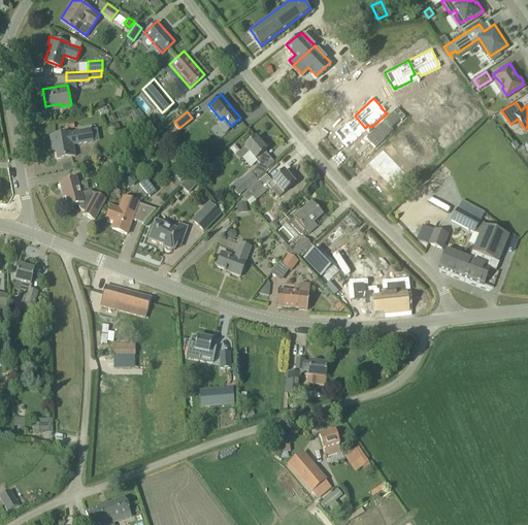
[(393,111),(375,129),(384,138),(401,121),(393,111)]
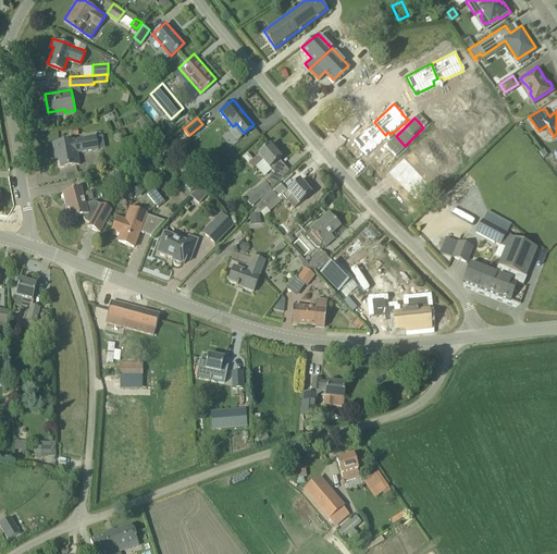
[(149,120),(143,126),(147,131),(153,125),(149,120)]
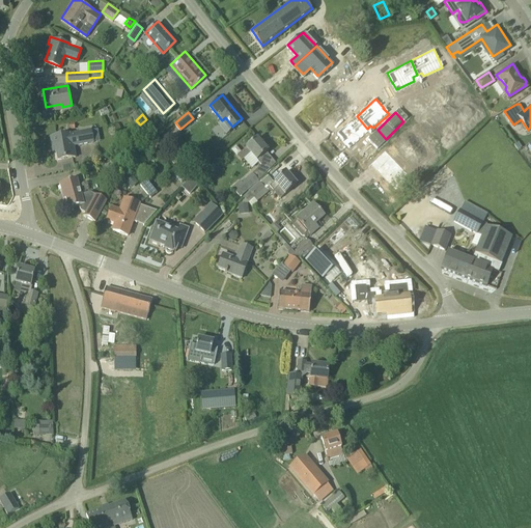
[(357,116),(337,135),(345,143),(352,148),(366,135),(363,132),(367,129),(357,116)]
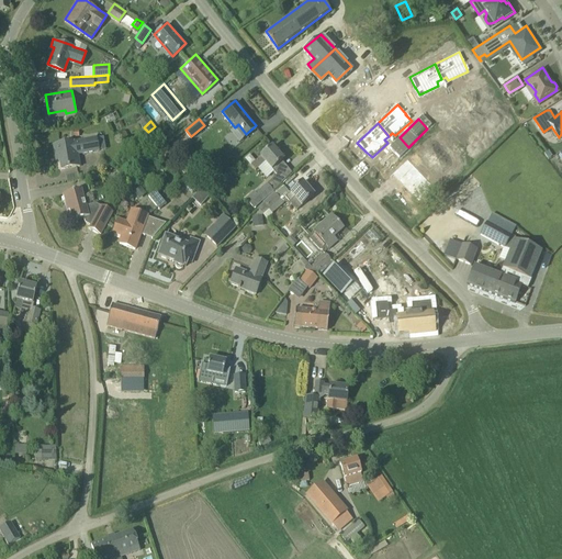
[(75,138),(54,143),(55,153),(58,152),(62,167),(80,164),(78,152),(99,148),(97,135),(76,140),(75,138)]
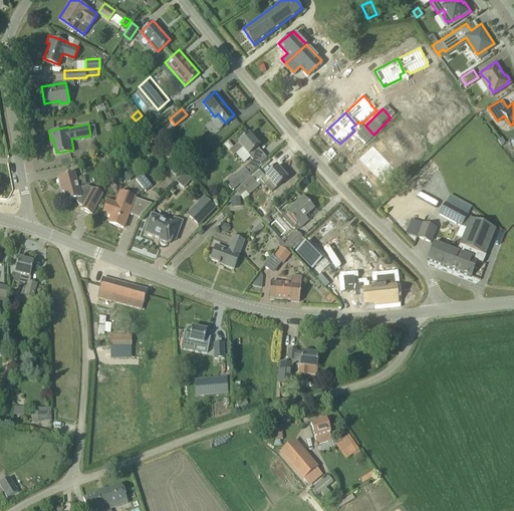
[(152,128),(144,134),(154,145),(161,139),(152,128)]
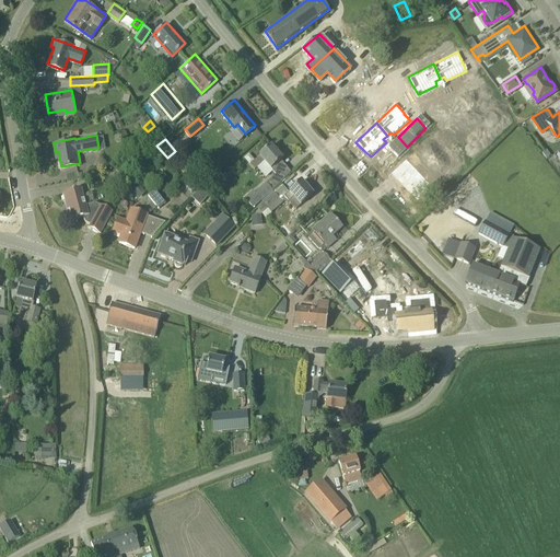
[(271,166),(280,159),(282,157),(271,143),(259,153),(249,162),(255,167),(264,159),(271,166)]
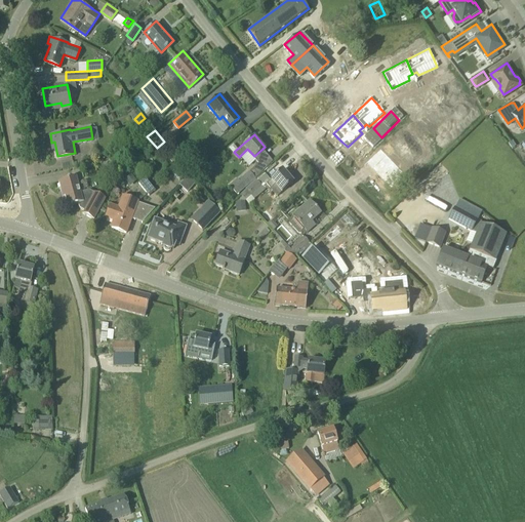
[(379,146),(362,162),(364,164),(367,161),(390,186),(395,181),(396,182),(405,172),(379,146)]
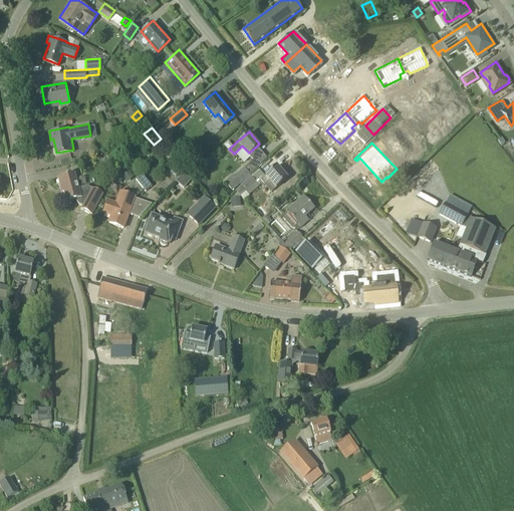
[(171,151),(167,154),(173,163),(178,159),(171,151)]
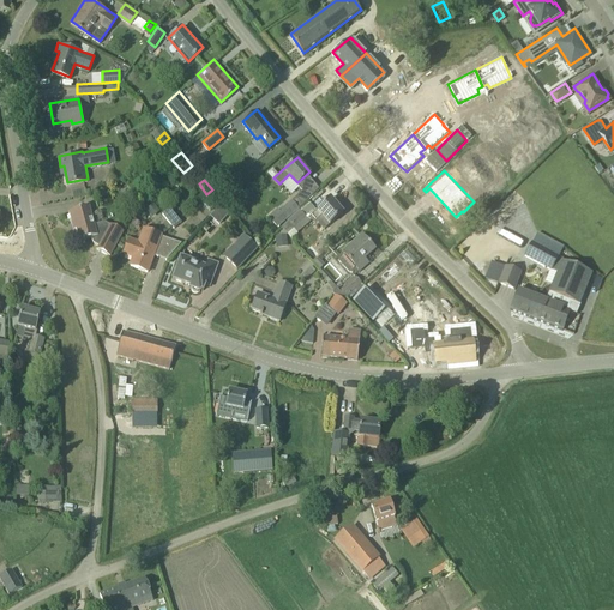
[(315,218),(324,227),(343,210),(330,195),(317,207),(311,213),(315,218)]
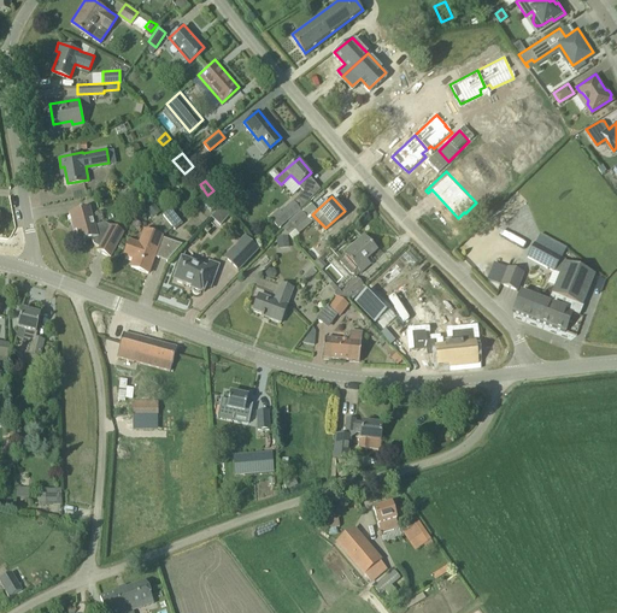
[(282,224),(282,225),(300,207),(293,199),(272,217),(280,227),(282,224)]
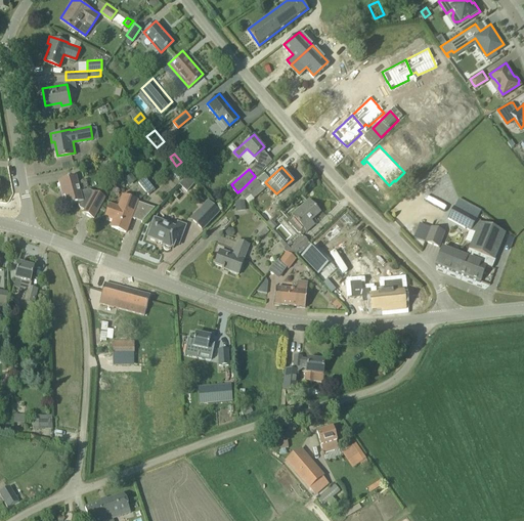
[(189,170),(178,182),(187,191),(198,180),(190,171),(189,170)]
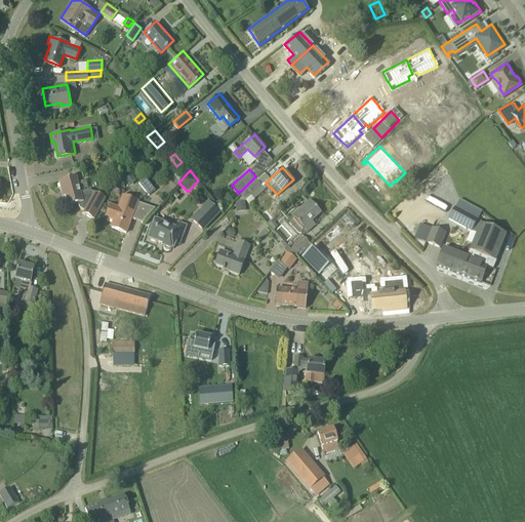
[(81,190),(76,174),(58,178),(62,190),(64,189),(68,203),(72,202),(73,202),(78,201),(80,206),(84,208),(83,211),(94,217),(106,196),(89,188),(81,190)]
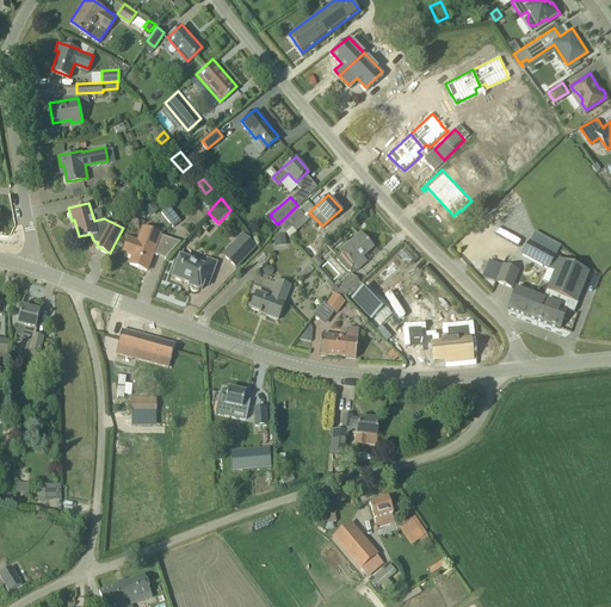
[(161,210),(173,224),(180,218),(168,204),(161,210)]
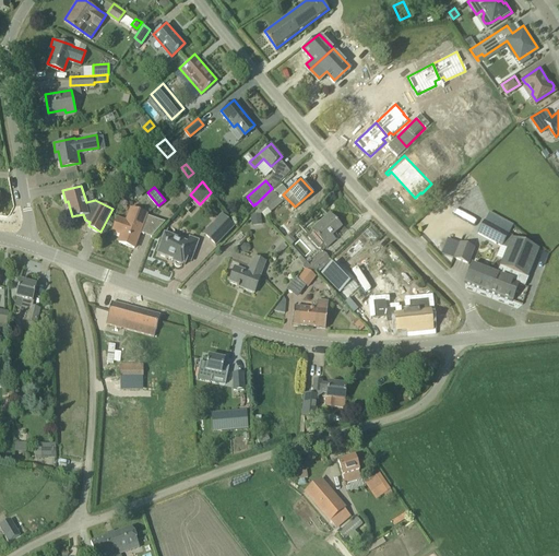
[(268,212),(282,200),(272,188),(256,204),(258,206),(261,211),(265,214),(273,224),(276,221),(274,219),(273,219),(268,212)]
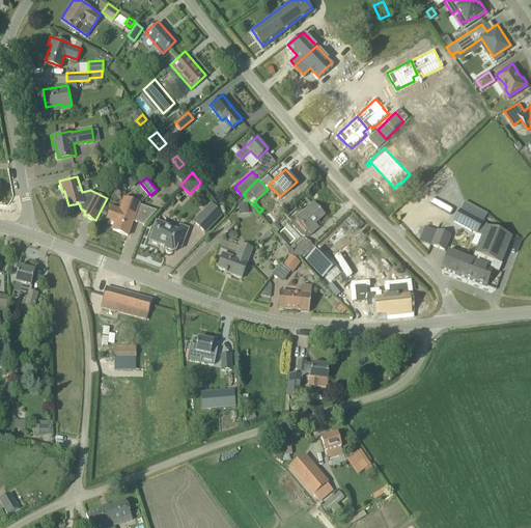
[(112,204),(107,218),(115,221),(113,228),(128,233),(139,201),(124,196),(120,207),(112,204)]
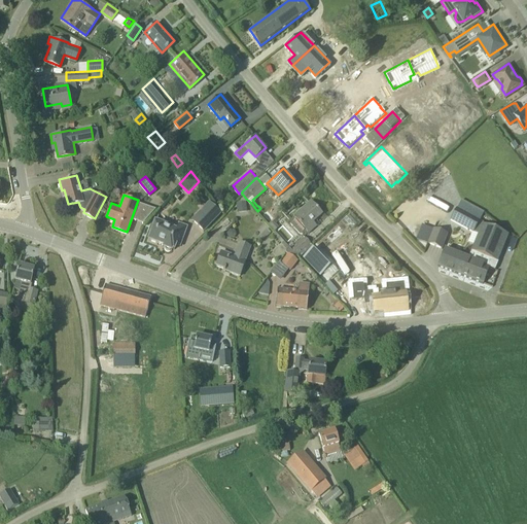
[(191,217),(203,230),(221,211),(209,199),(191,217)]
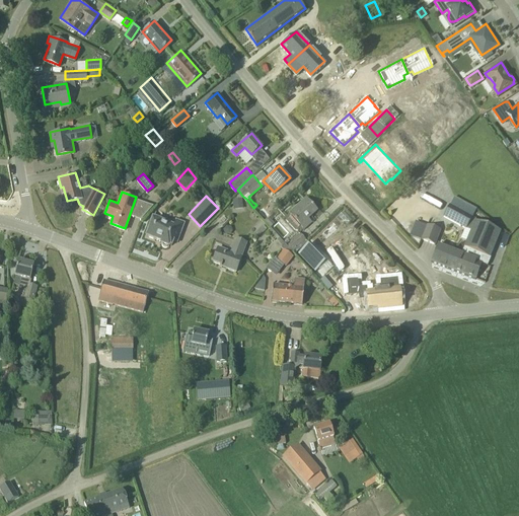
[(241,196),(237,197),(232,198),(233,207),(243,206),(241,196)]
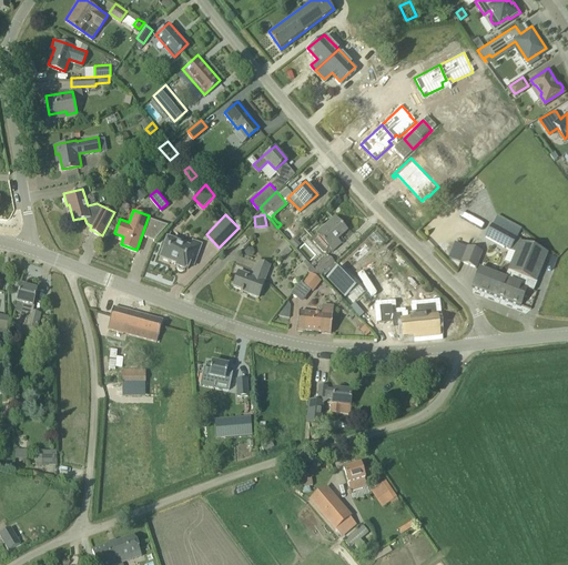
[(328,245),(332,249),(341,241),(337,236),(347,229),(335,214),(316,231),(316,232),(313,235),(313,239),(323,250),(328,245)]
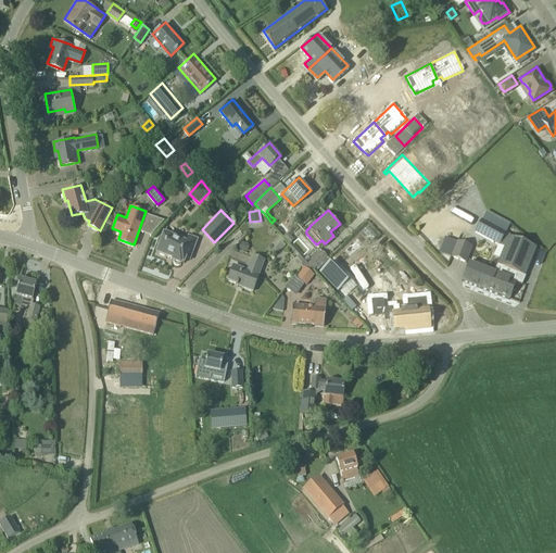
[(505,244),(497,263),(509,267),(521,238),(509,234),(510,233),(506,230),(506,229),(500,226),(503,222),(491,215),(489,220),(481,216),(475,229),(498,243),(500,241),(505,244)]
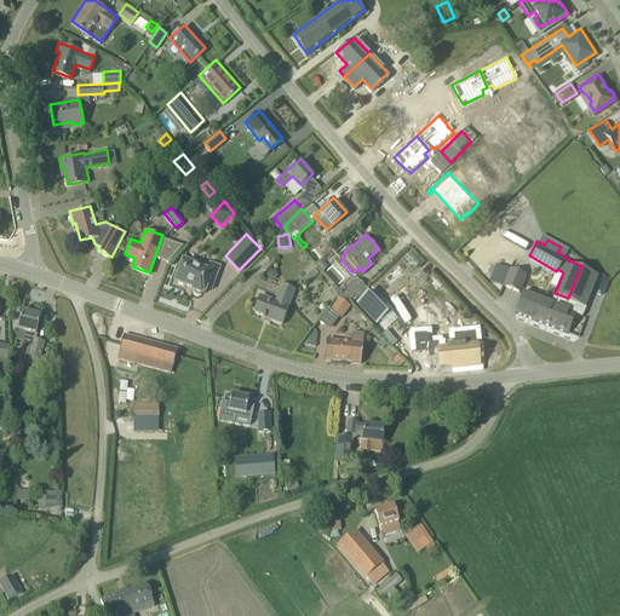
[(193,286),(193,288),(194,291),(196,293),(199,293),(201,292),(202,289),(205,291),(207,285),(211,286),(219,264),(211,260),(207,268),(201,266),(204,262),(194,259),(193,263),(183,259),(174,280),(193,286)]
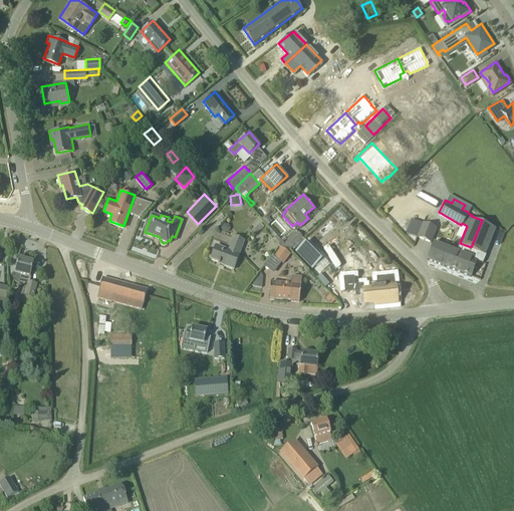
[(482,220),(471,247),(485,252),(496,226),(482,220)]
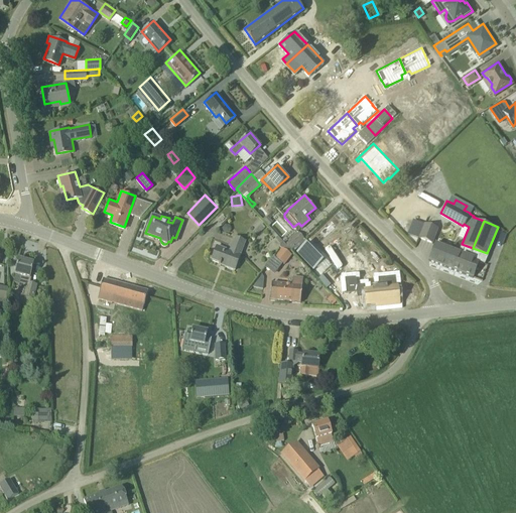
[(432,242),(438,227),(424,222),(419,236),(432,242)]
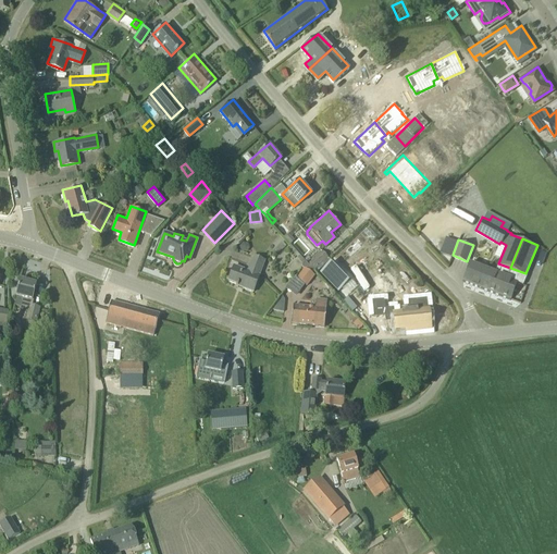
[(330,257),(327,255),(322,248),(308,261),(316,270),(330,257)]
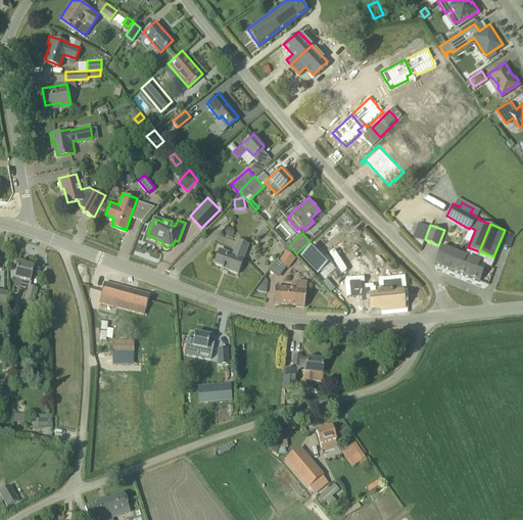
[(504,245),(510,247),(514,236),(508,234),(504,245)]
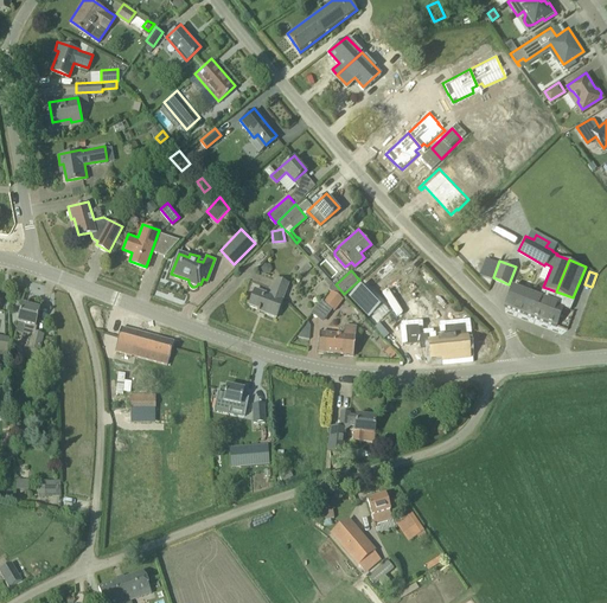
[(369,275),(347,294),(359,308),(381,289),(369,275)]
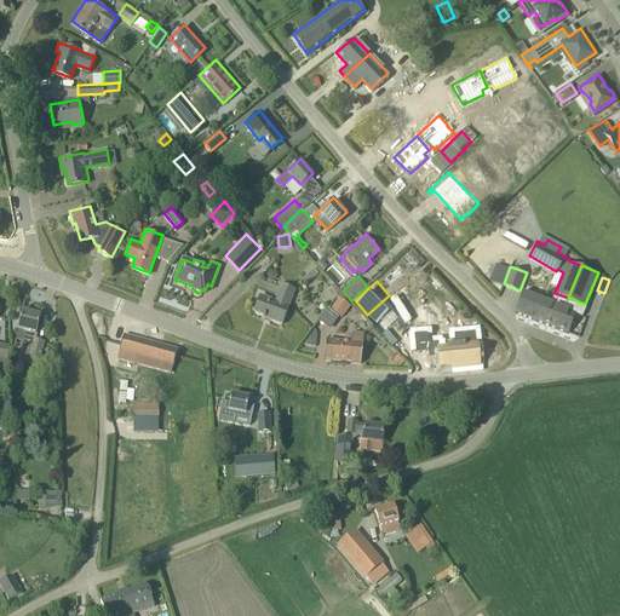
[(270,317),(282,322),(288,304),(294,287),(282,282),(276,299),(260,293),(254,310),(264,314),(263,315),(265,316),(265,314),(271,316),(270,317)]
